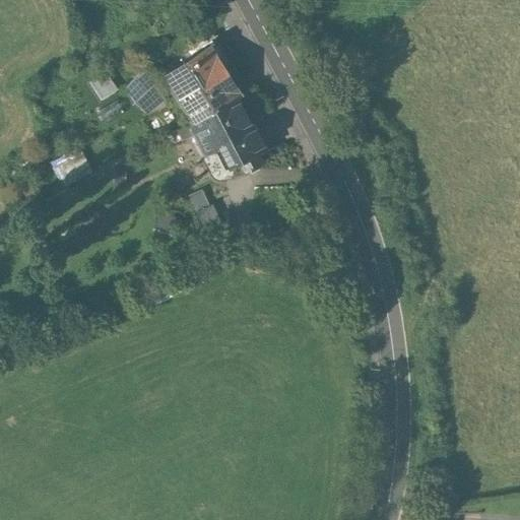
[(169,85),(194,125),(242,94),(243,90),(212,45),(158,79),(164,88),(169,85)]
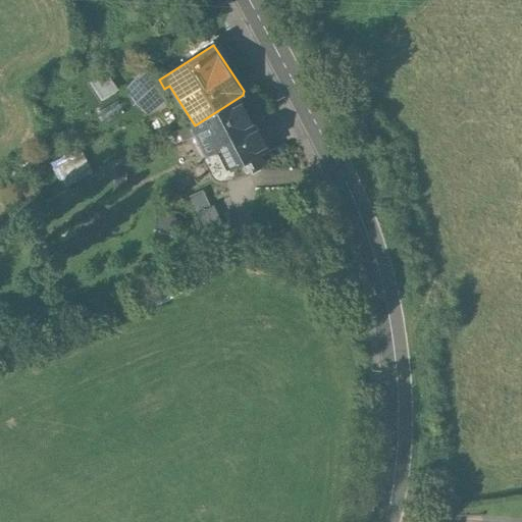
[(164,89),(159,80),(149,66),(126,90),(147,113),(169,96),(164,89)]
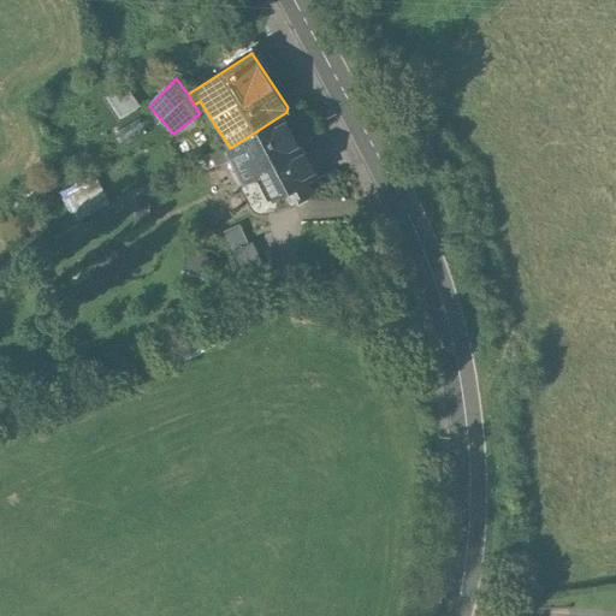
[(137,108),(125,89),(108,99),(119,118),(137,108)]
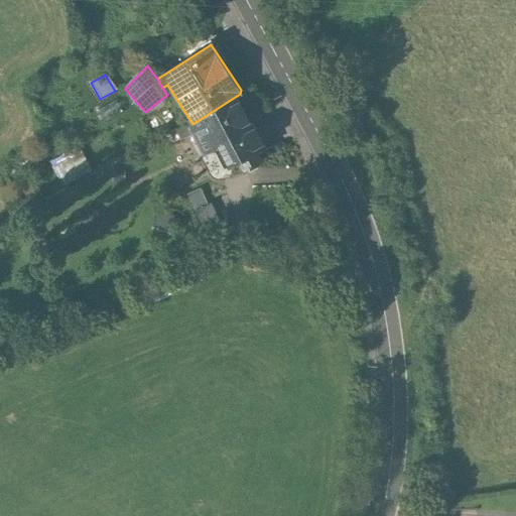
[(266,145),(240,94),(192,124),(190,125),(195,133),(204,153),(217,146),(227,166),(238,160),(241,166),(247,168),(259,163),(262,157),(258,149),(266,145)]
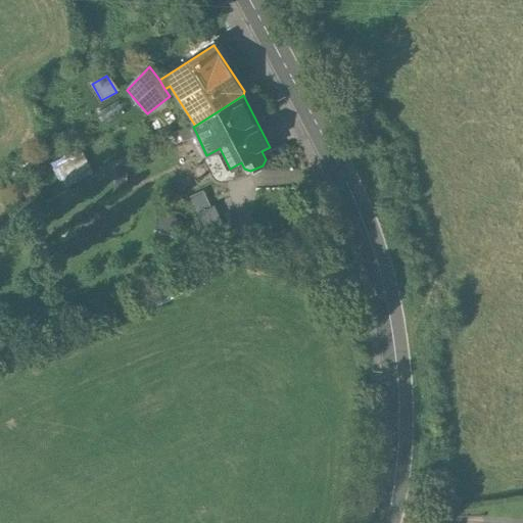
[(197,135),(193,127),(171,138),(175,146),(197,135)]
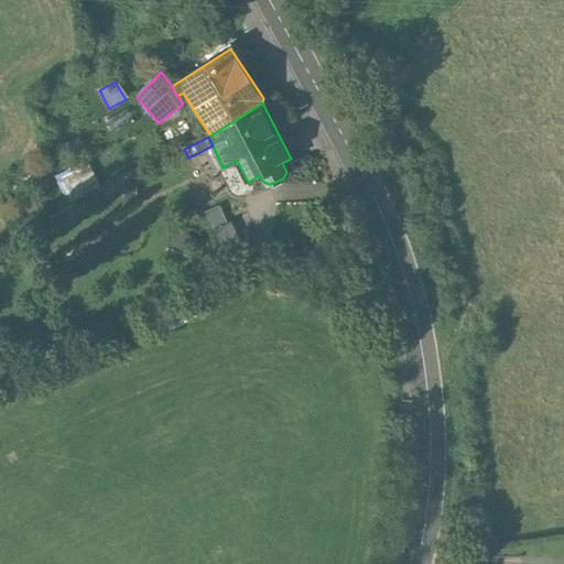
[(54,179),(67,201),(93,186),(80,164),(54,179)]
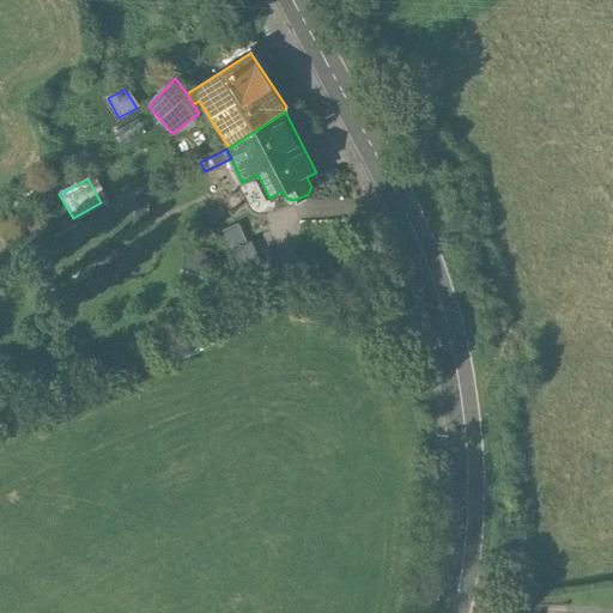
[(147,201),(134,201),(133,214),(146,216),(147,201)]
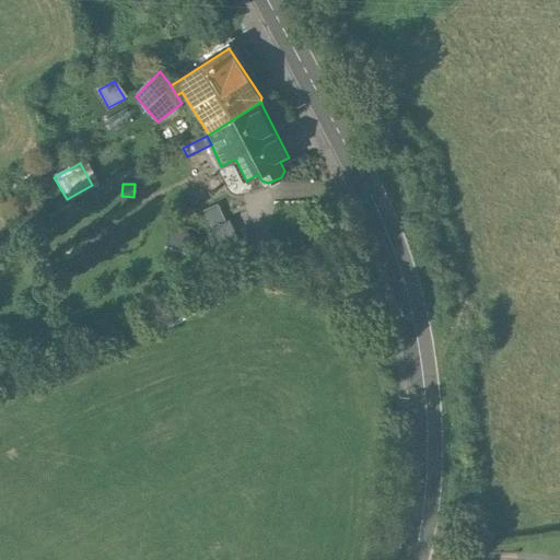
[(237,247),(218,203),(200,211),(220,255),(237,247)]
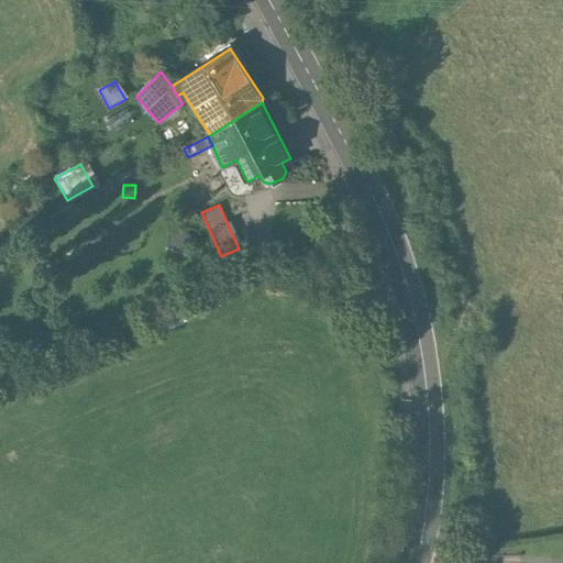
[(111,235),(97,227),(89,236),(103,246),(111,235)]
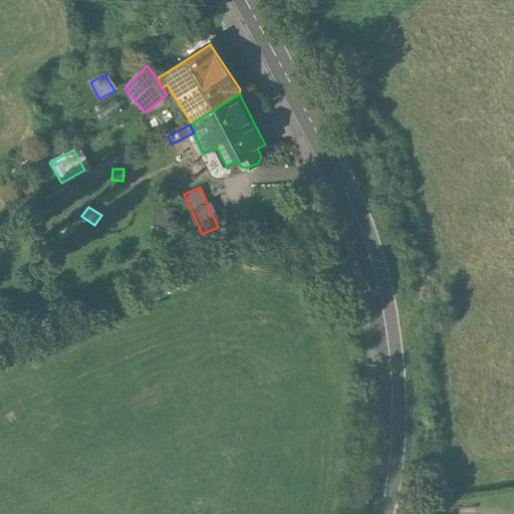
[(174,214),(156,211),(153,225),(171,228),(174,214)]
